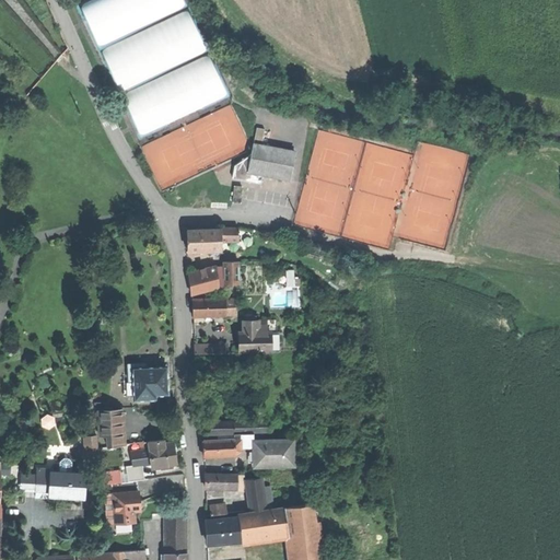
[(91,0),(80,6),(142,138),(232,98),(184,0),(91,0)]
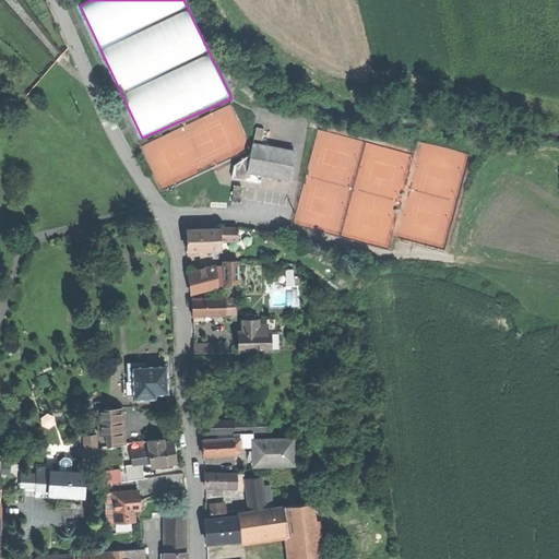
[(260,175),(290,180),(296,152),(254,145),(253,157),(250,174),(260,175)]
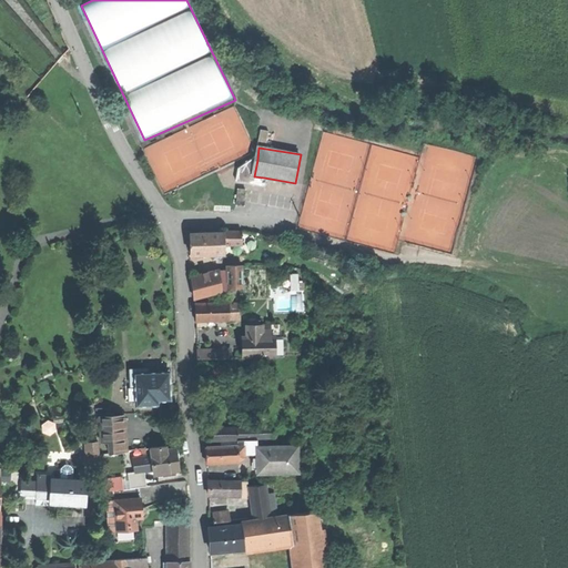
[(263,188),(264,178),(254,176),(257,160),(241,170),(239,183),(263,188)]
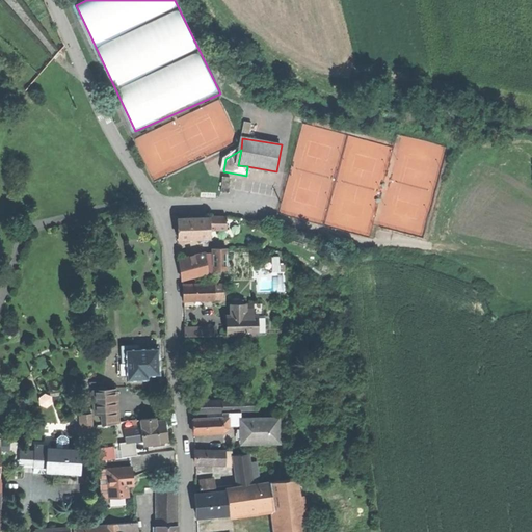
[(222,192),(231,193),(232,179),(223,178),(222,192)]
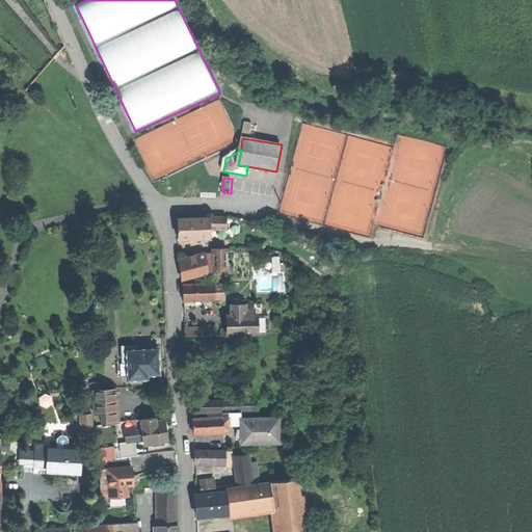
[(209,217),(209,218),(209,230),(227,229),(227,216),(209,217)]
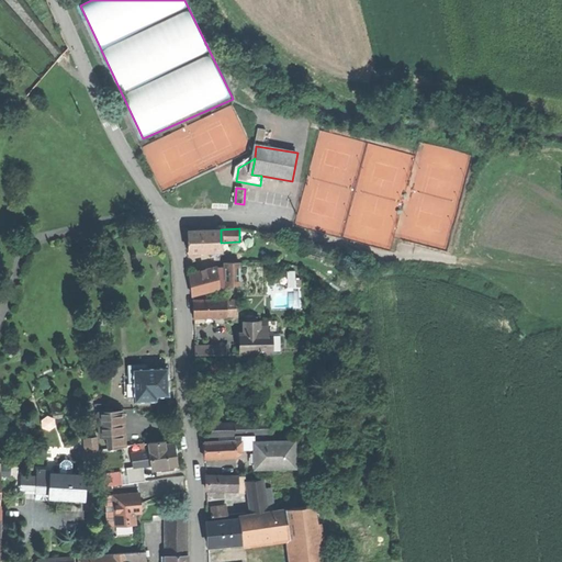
[(188,243),(188,251),(210,251),(220,251),(222,251),(221,243),(221,231),(188,232),(188,243)]
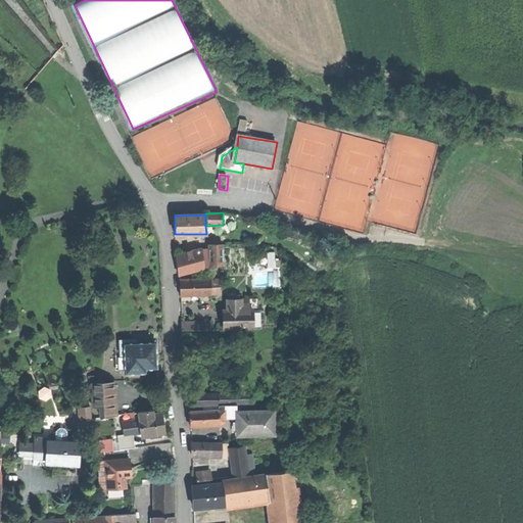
[(224,245),(209,246),(210,268),(224,265),(224,245)]
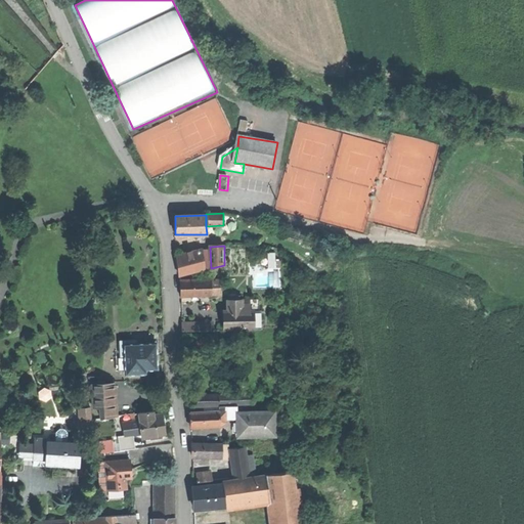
[(177,256),(179,276),(211,268),(210,247),(202,247),(202,250),(177,256)]
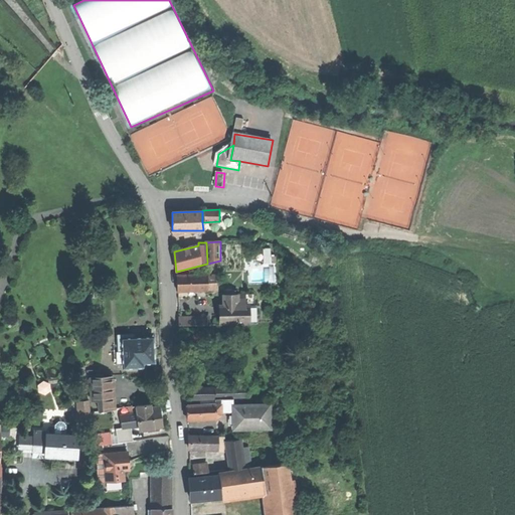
[(178,284),(178,291),(188,291),(195,291),(208,291),(208,290),(208,276),(208,275),(178,276),(178,284)]
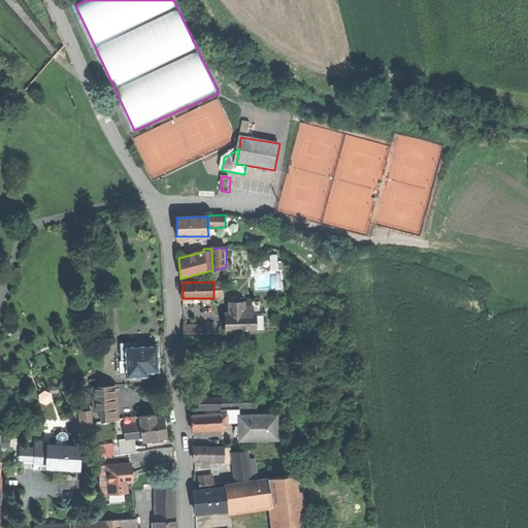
[(222,283),(213,283),(213,297),(222,297),(222,283)]
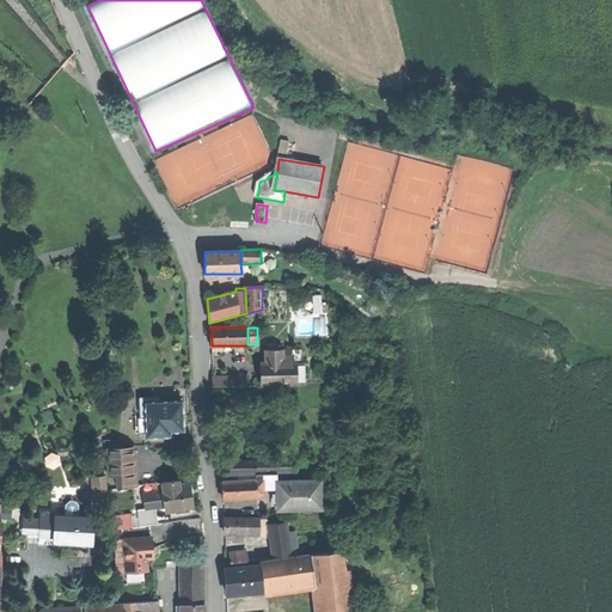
[(262,373),(262,386),(292,386),(292,356),(282,356),(282,350),(267,350),(267,363),(262,363),(262,373)]
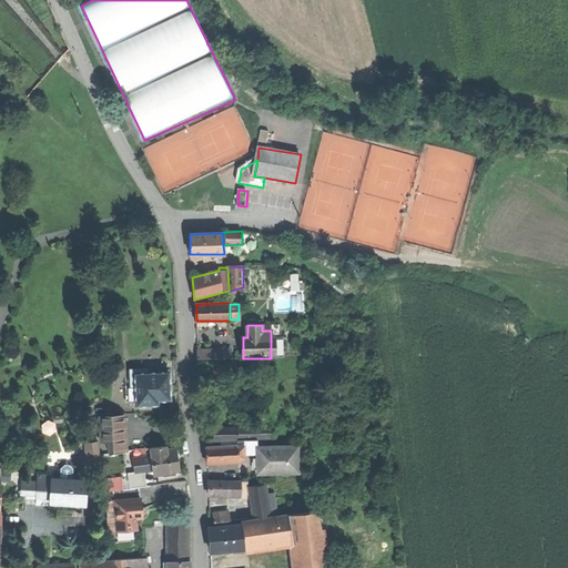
[(198,359),(211,359),(211,350),(198,350),(198,359)]
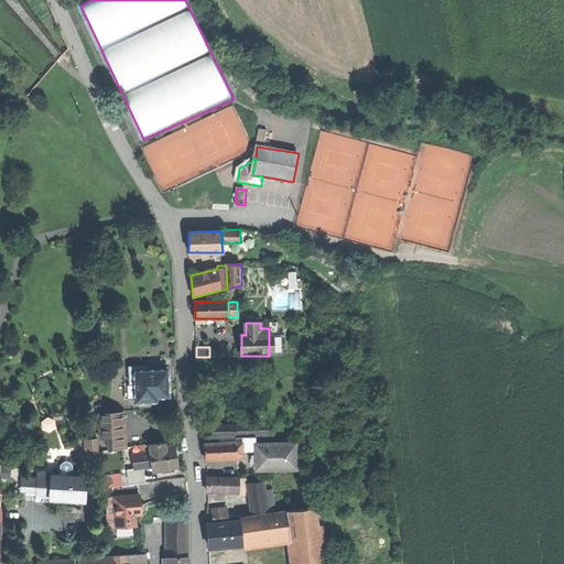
[(229,347),(209,347),(209,357),(229,356),(229,347)]
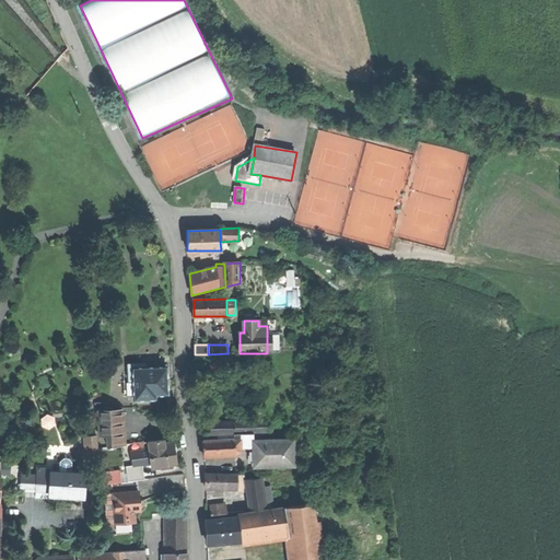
[(147,358),(147,365),(147,369),(166,368),(166,378),(173,378),(173,358),(147,358)]
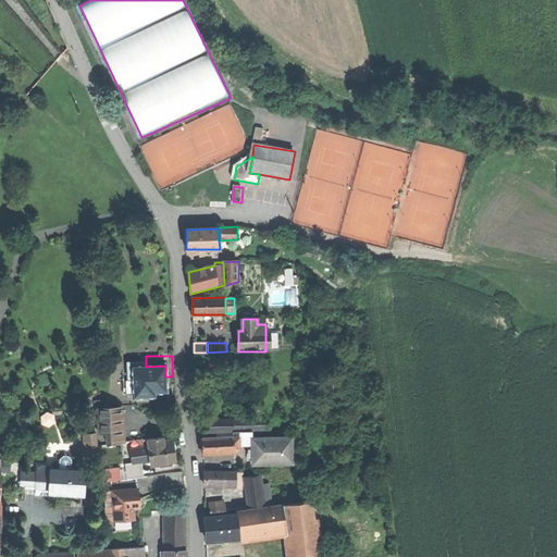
[(128,379),(133,379),(133,367),(146,367),(146,363),(128,363),(128,379)]
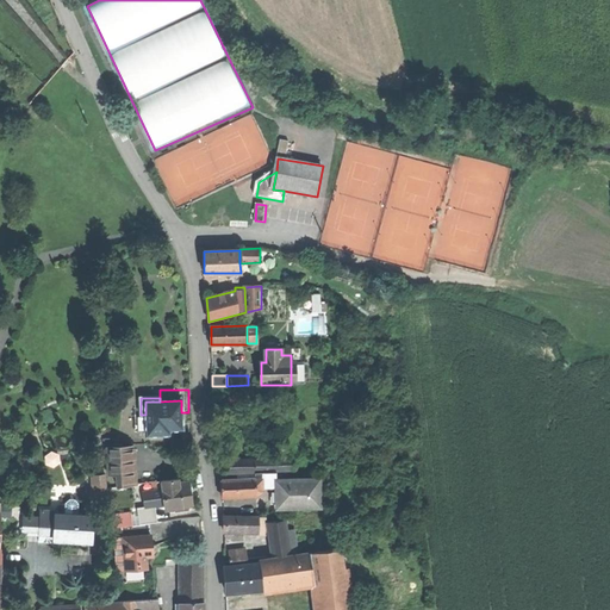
[(147,436),(168,436),(168,430),(182,430),(181,422),(181,412),(181,400),(160,402),(145,402),(145,415),(147,436)]
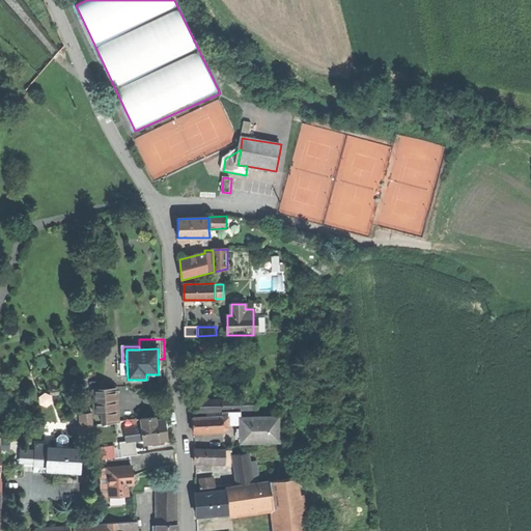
[(94,397),(95,413),(103,413),(104,422),(118,421),(117,402),(116,387),(104,388),(104,382),(89,383),(90,397),(94,397)]
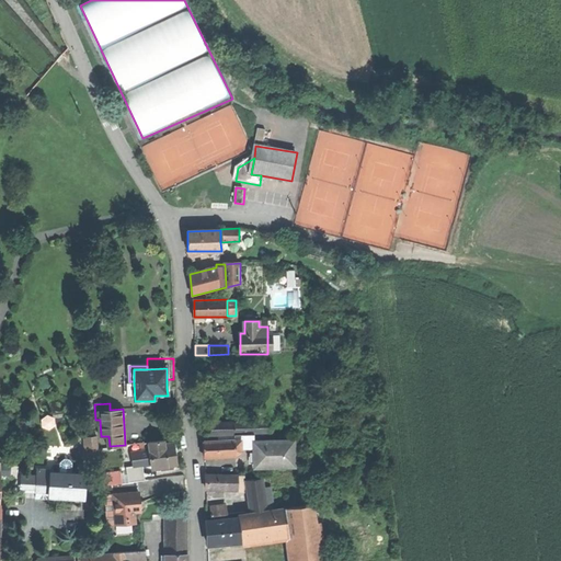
[(208,434),(235,434),(235,422),(213,423),(208,434)]
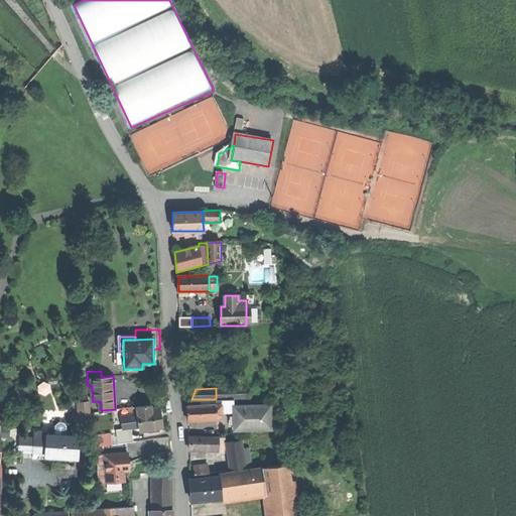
[(234,411),(234,417),(235,417),(235,406),(235,399),(217,399),(217,404),(217,418),(223,414),(223,411),(234,411)]
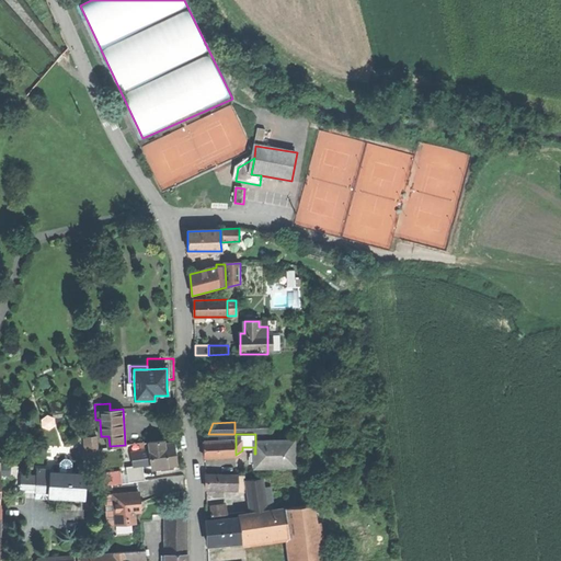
[(96,436),(86,437),(88,456),(99,455),(96,436)]
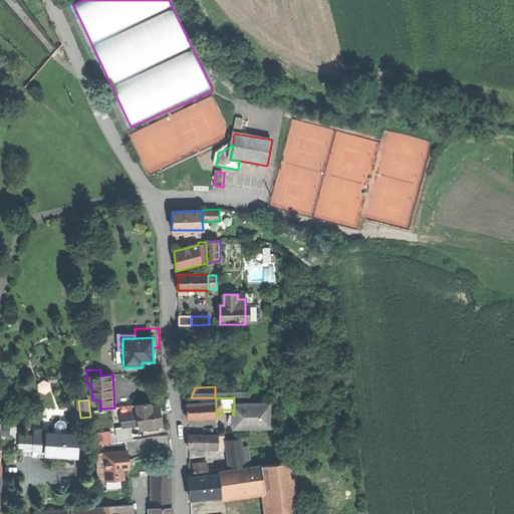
[(187,419),(216,417),(216,403),(186,405),(187,419)]
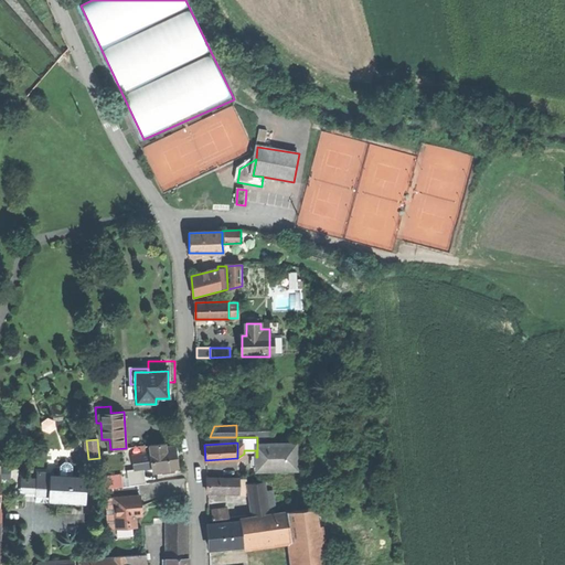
[(256,462),(256,470),(296,469),(296,444),(257,445),(257,457),(256,457),(256,462)]
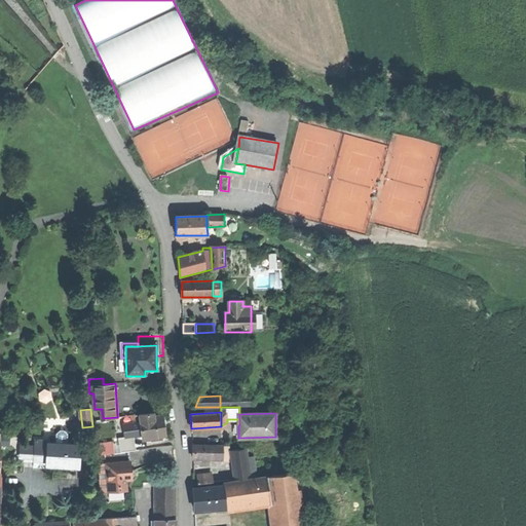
[(160,436),(165,436),(163,425),(162,415),(154,416),(140,419),(142,439),(149,438),(160,436)]
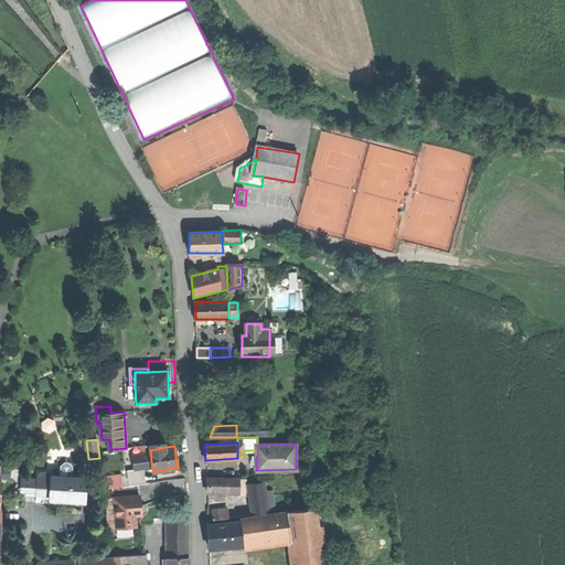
[(131,475),(141,472),(139,451),(128,452),(131,475)]
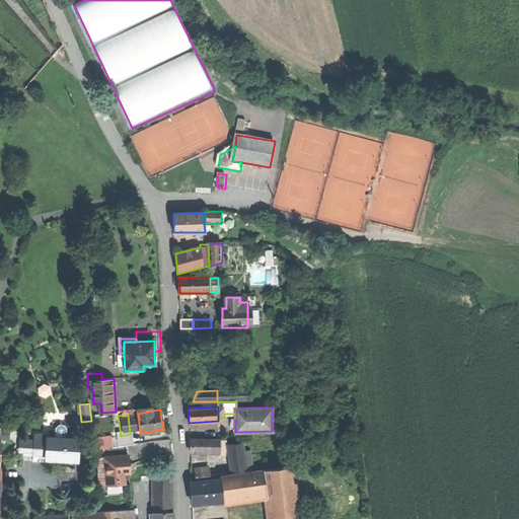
[(56,428),(55,437),(64,438),(64,428),(62,428),(62,424),(58,424),(58,428),(56,428)]
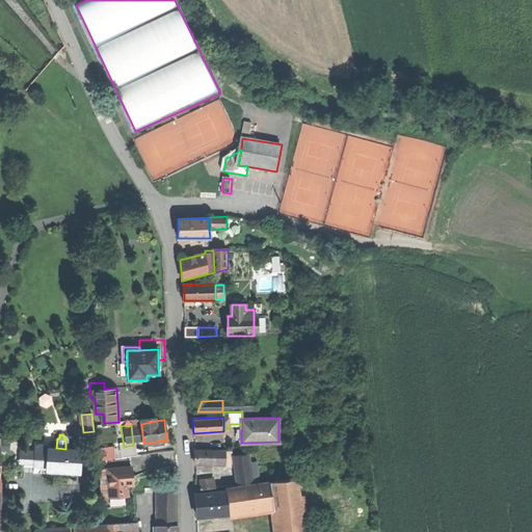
[(11,450),(12,439),(3,437),(2,449),(11,450)]
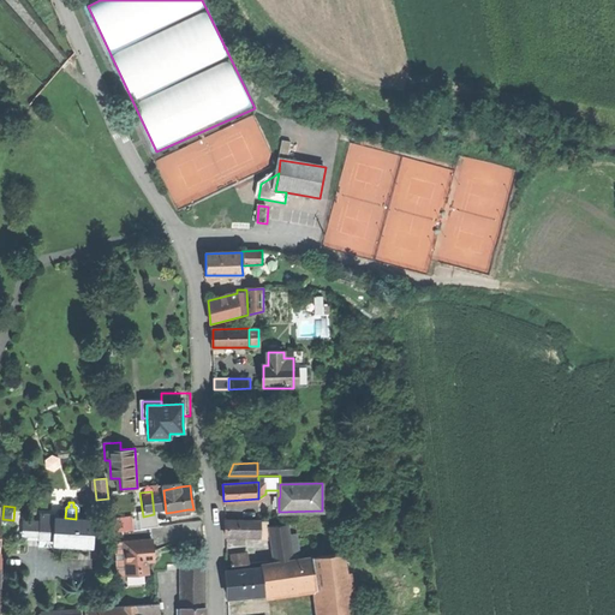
[(40,541),(54,541),(55,518),(57,518),(57,515),(40,514),(40,521),(40,537),(40,541)]
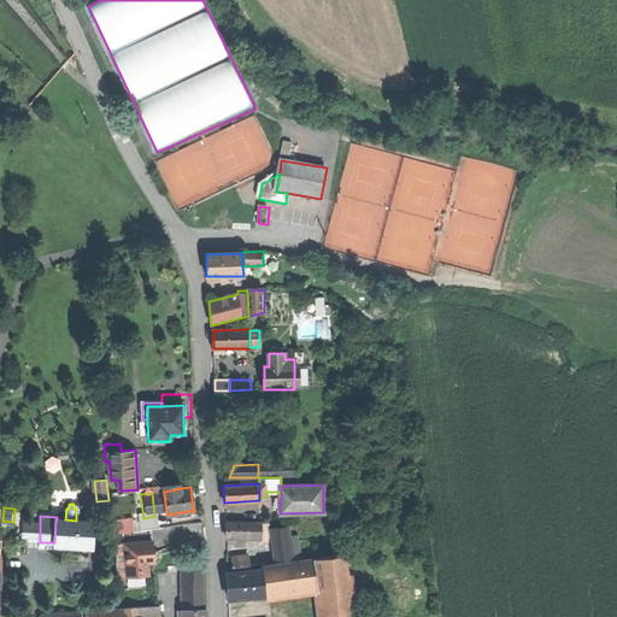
[(113,534),(134,532),(133,518),(111,521),(113,534)]
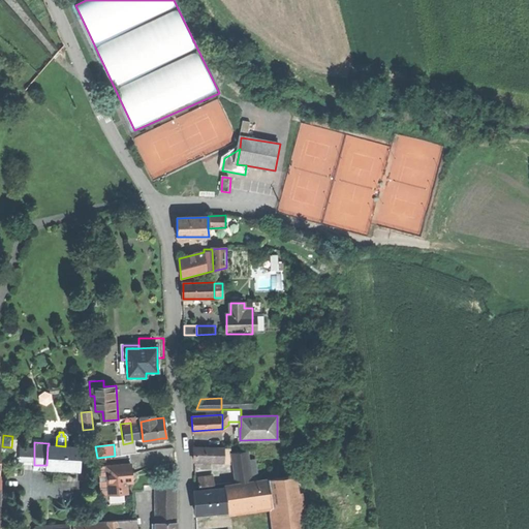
[(47,469),(80,470),(81,446),(65,446),(56,445),(49,445),(48,445),(47,465),(47,469)]
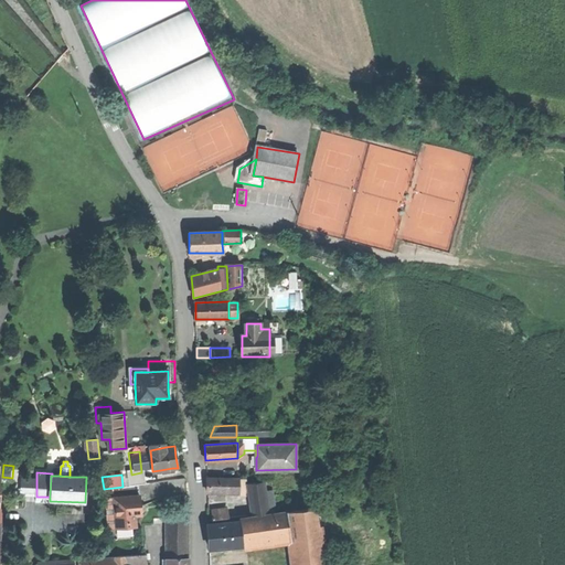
[(208,492),(234,492),(234,478),(208,478),(208,486),(208,492)]
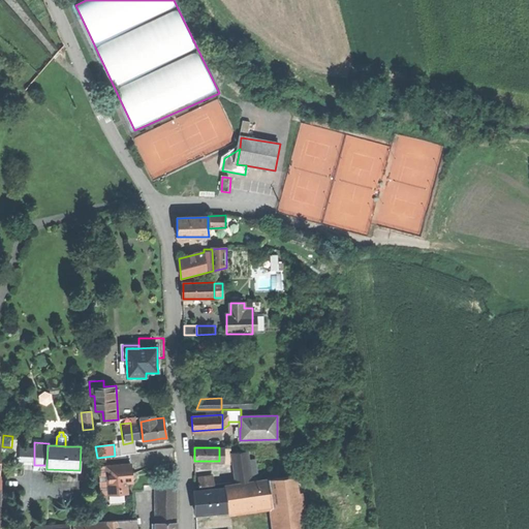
[(20,461),(34,462),(34,448),(20,448),(20,461)]
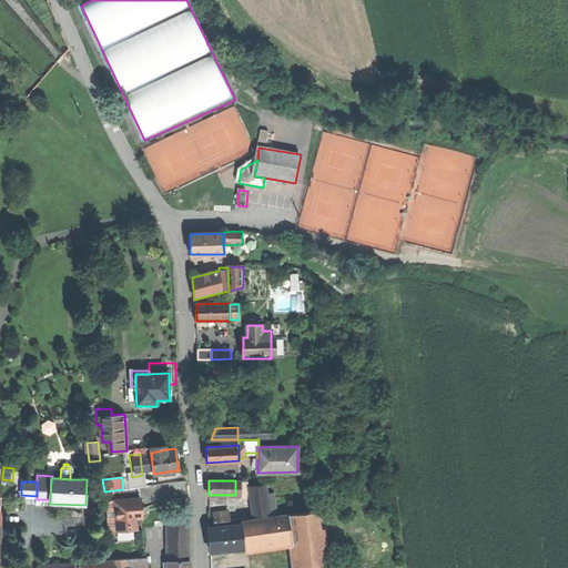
[(250,485),(254,517),(271,515),(266,483),(259,484),(250,485)]
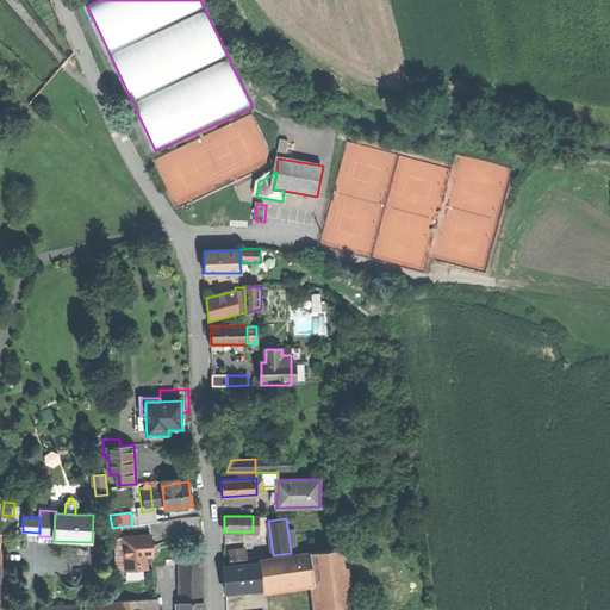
[(150,534),(122,536),(125,570),(147,567),(145,553),(151,552),(151,542),(150,534)]
